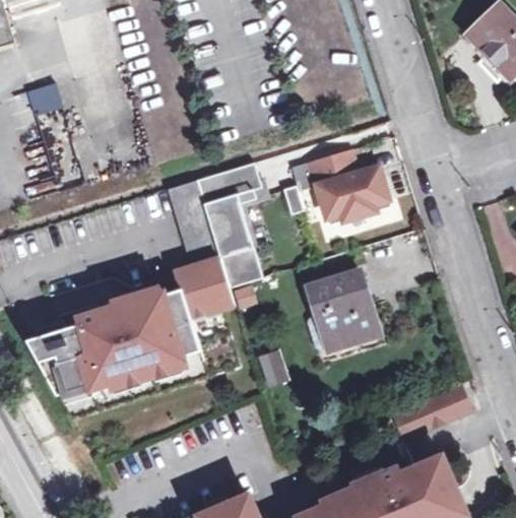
[(0,45),(15,41),(3,0),(0,0),(0,45)]
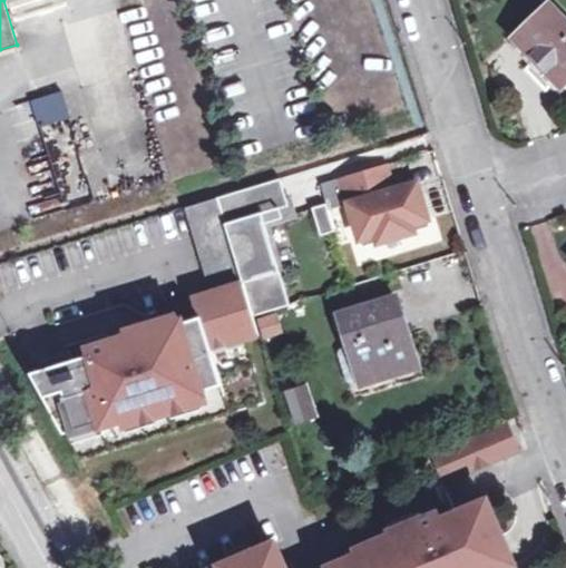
[(565,19),(546,0),(513,36),(559,81),(565,72),(565,19)]
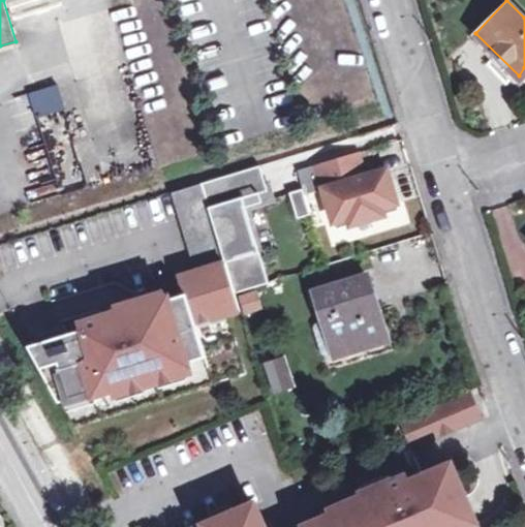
[(25,97),(33,123),(61,114),(53,89),(25,97)]
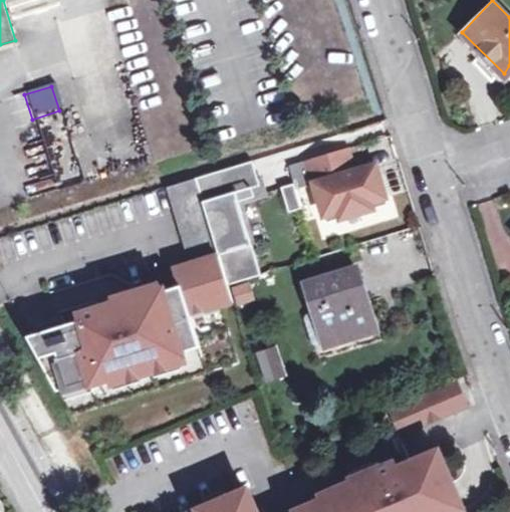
[(340,149),(309,159),(326,214),(340,210),(342,217),(374,207),(371,200),(387,196),(376,164),(347,173),(340,149)]
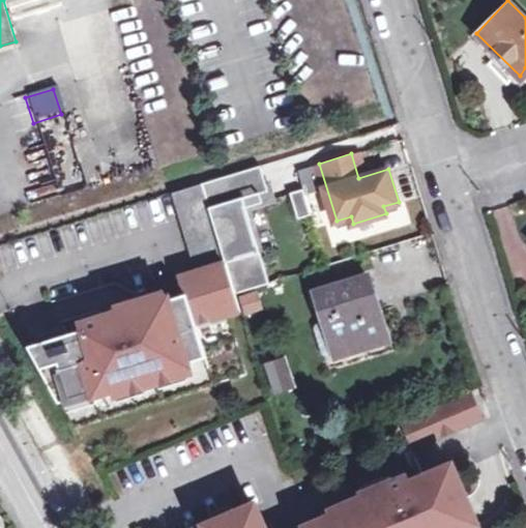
[(262,165),(199,183),(227,275),(232,288),(266,279),(245,202),(262,198),(260,188),(268,186),(262,165)]
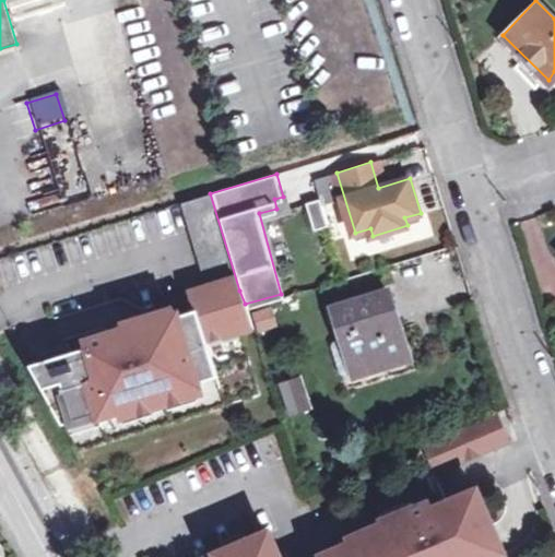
[(87,346),(31,365),(78,449),(257,392),(237,330),(250,326),(244,305),(239,291),(210,193),(178,203),(202,284),(199,285),(200,288),(188,292),(195,310),(175,316),(174,312),(85,340),(87,346)]
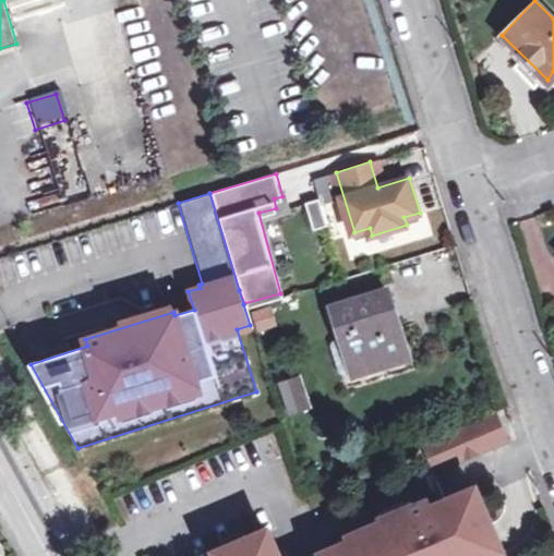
[(317,196),(304,201),(312,227),(325,222),(317,196)]
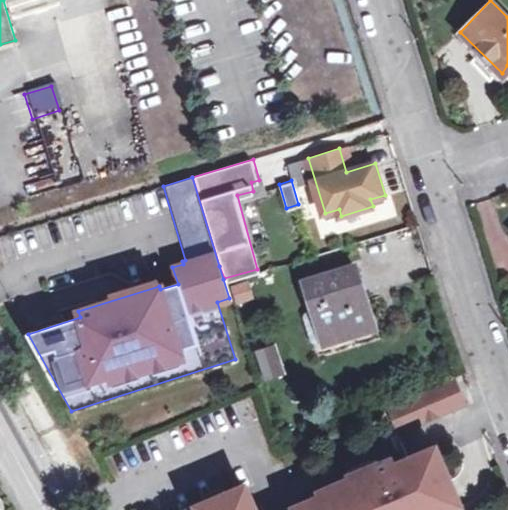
[(323,346),(343,339),(341,334),(369,324),(351,269),(303,286),(323,346)]
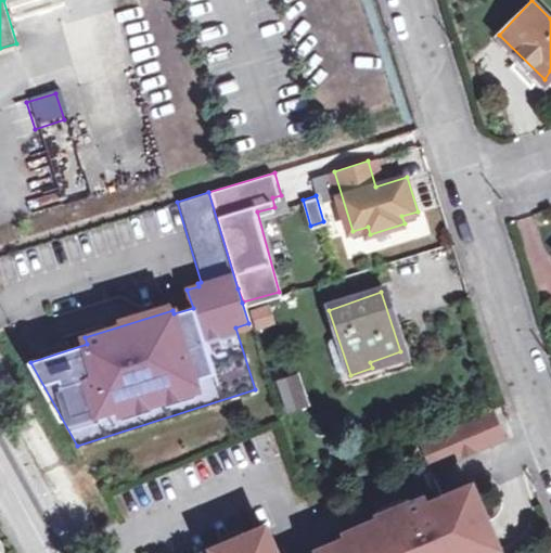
[(490,412),(415,442),(428,473),(503,441),(490,412)]
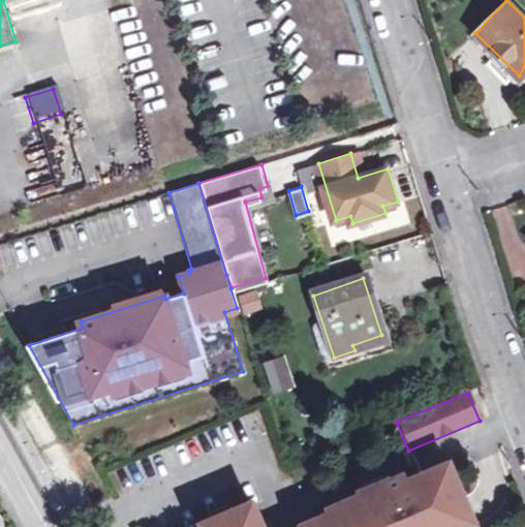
[(260,526),(251,503),(209,522),(211,526),(473,526),(471,521),(449,465),(405,484),(403,477),(388,484),(389,486),(327,512),(329,516),(305,526),(260,526)]
